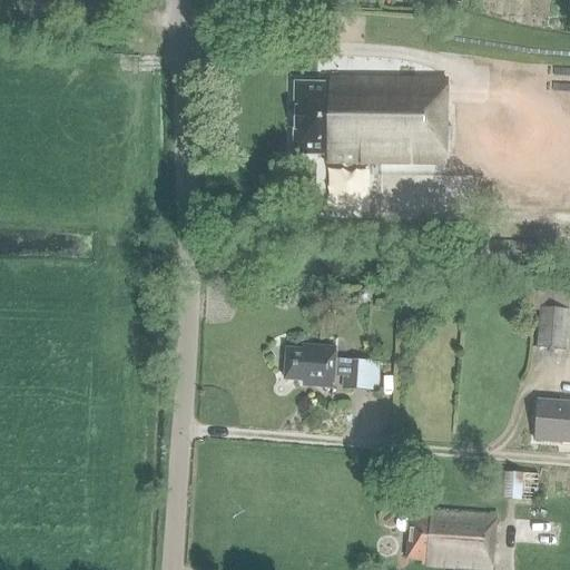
[(448,81),(326,79),(326,85),(296,84),(294,155),(325,156),(325,164),(445,166),(448,81)]
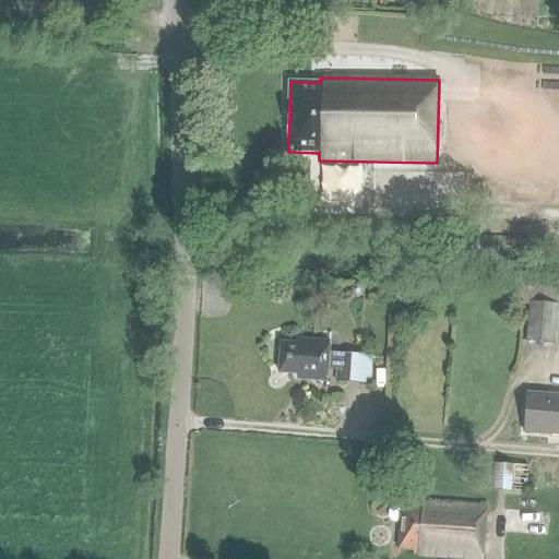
[(363,296),(364,288),(358,284),(351,286),(349,294),(356,299),(363,296)]
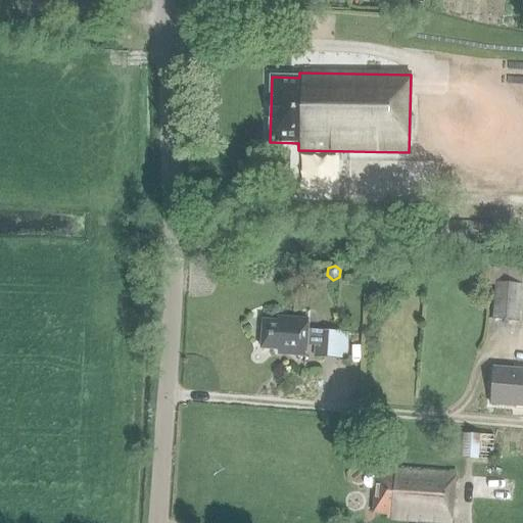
[(519,322),(522,286),(497,284),(494,320),(519,322)]
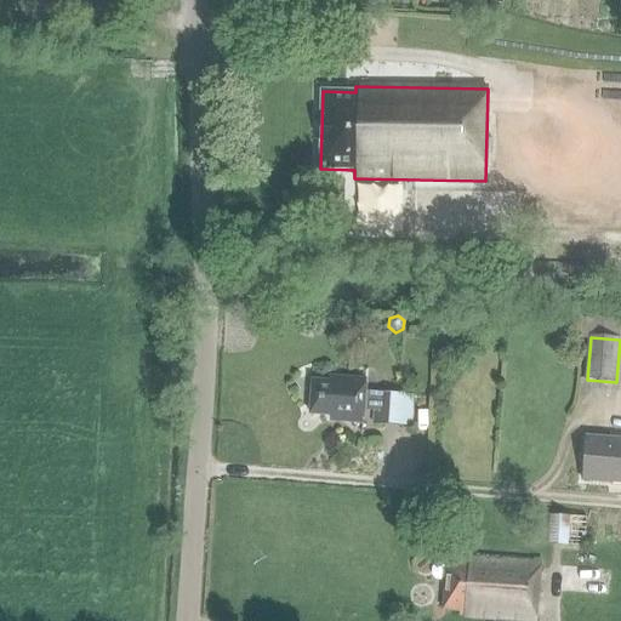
[(362,411),(372,411),(372,425),(410,427),(412,396),(365,392),(366,379),(328,376),(328,381),(311,380),(308,415),(340,417),(340,422),(362,425),(362,411)]
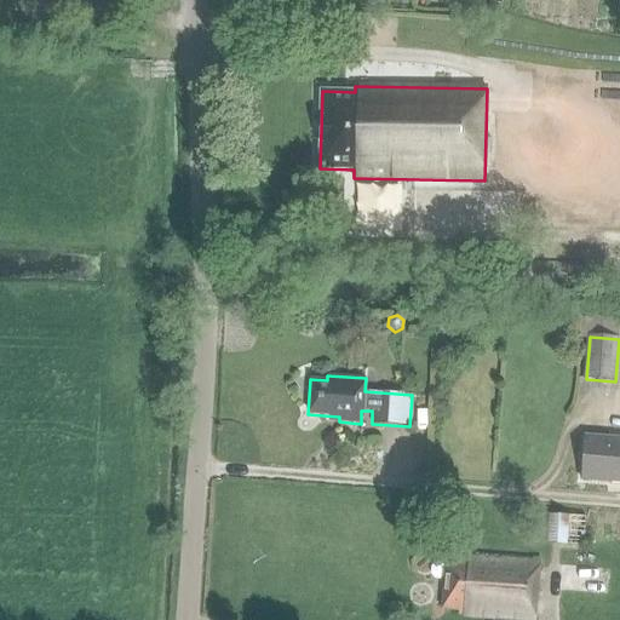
[(619,481),(619,442),(587,440),(584,478),(619,481)]
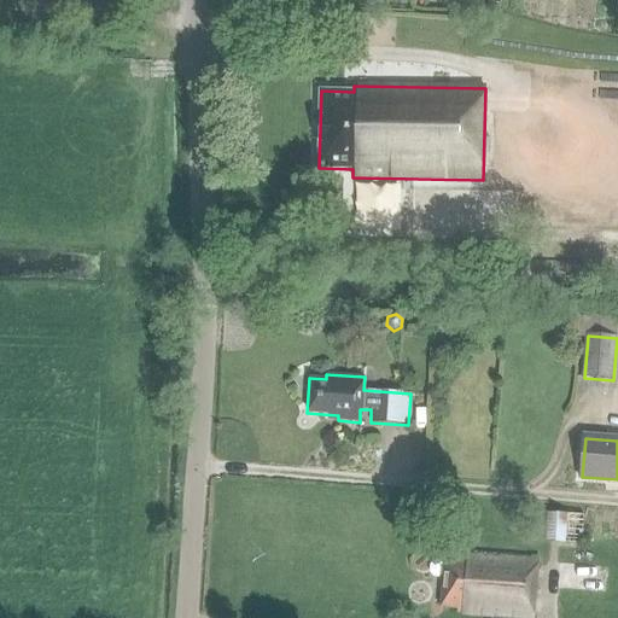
[(531,512),(529,541),(582,544),(584,516),(531,512)]
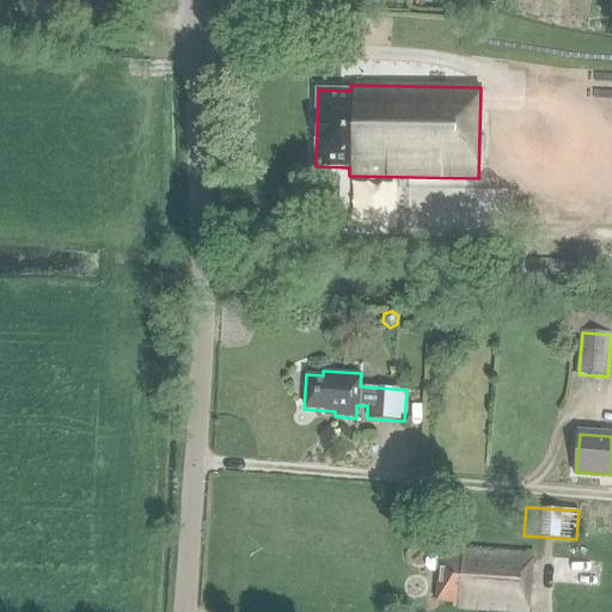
[(441,546),(436,603),(452,604),(452,609),(487,611),(500,611),(528,611),(533,554),(441,546)]
